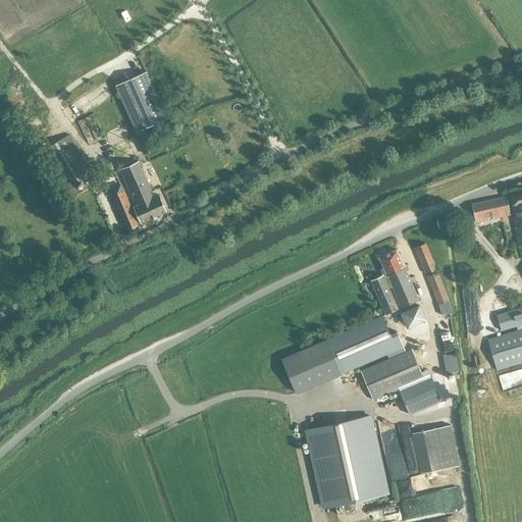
[(144,70),(114,86),(138,131),(167,116),(144,70)]
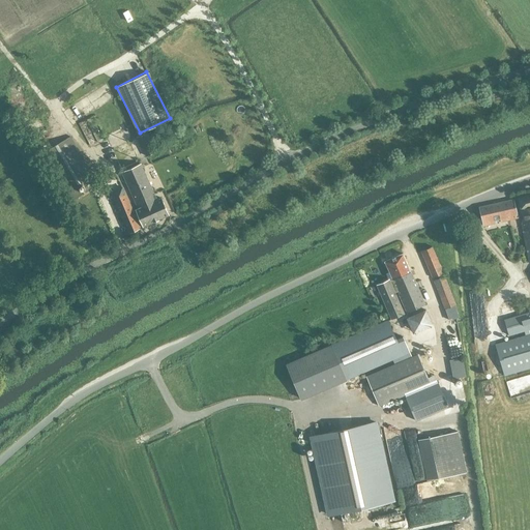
[(155,151),(146,133),(136,137),(146,156),(155,151)]
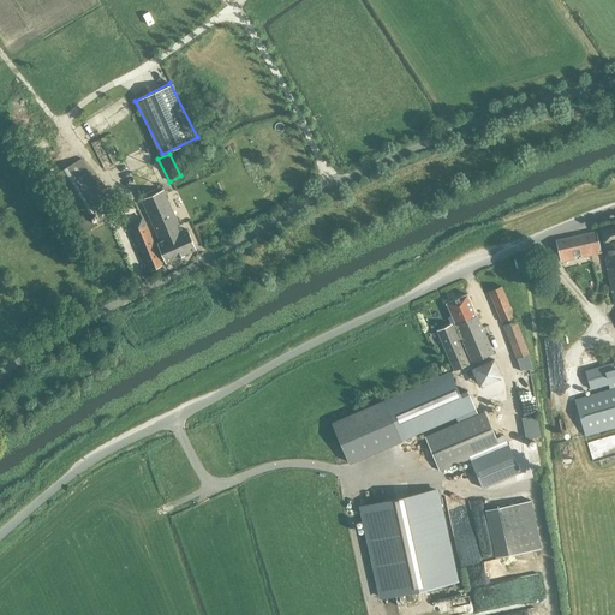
[(130,172),(141,193),(161,183),(151,161),(130,172)]
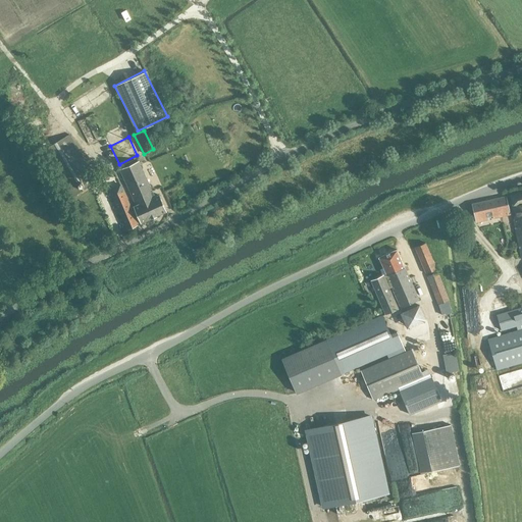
[(141,224),(166,212),(159,195),(155,197),(139,161),(119,170),(136,206),(134,207),(135,208),(132,210),(120,185),(109,191),(126,230),(138,225),(133,213),(136,212),(141,223),(141,224)]
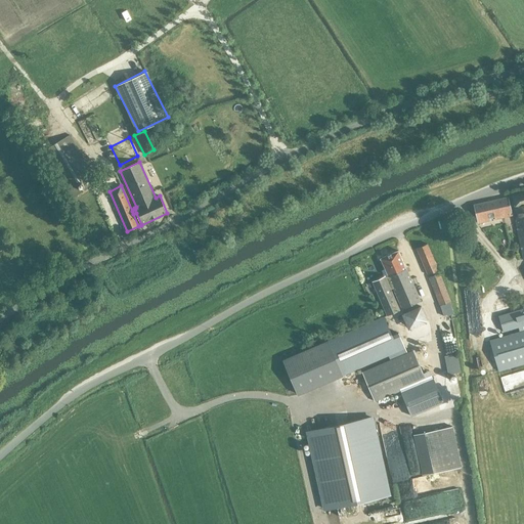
[(523,260),(523,259),(523,192),(512,197),(517,218),(515,218),(523,260)]
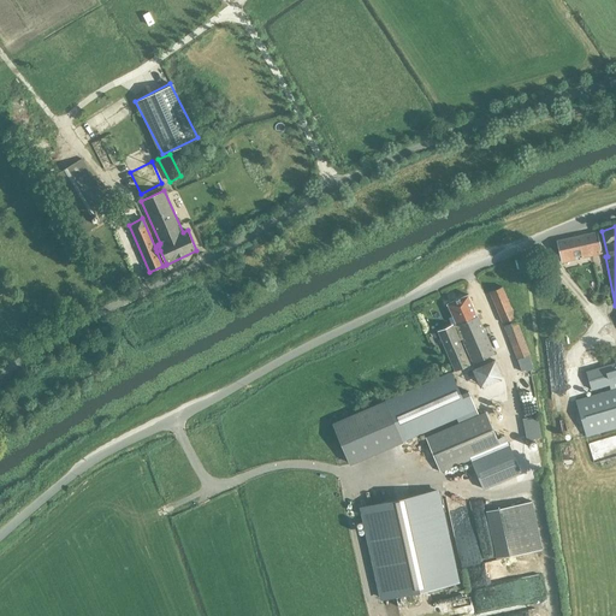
[(602,253),(597,232),(557,242),(562,262),(602,253)]
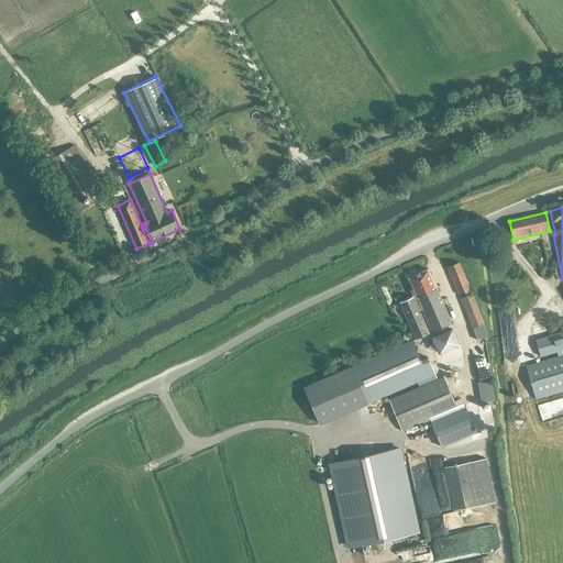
[(460,296),(471,290),(459,262),(448,266),(460,296)]
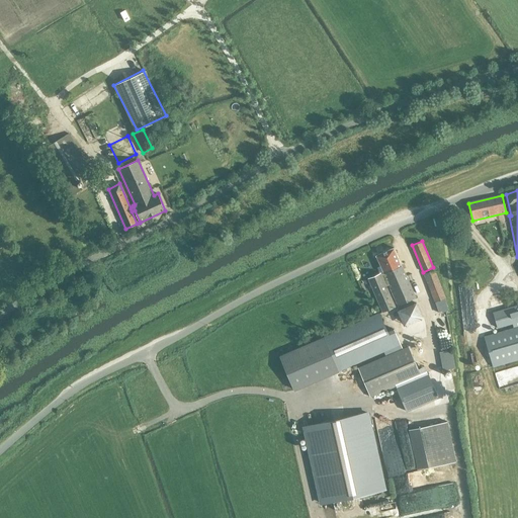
[(383,273),(389,284),(398,306),(416,297),(394,248),(375,256),(383,273)]
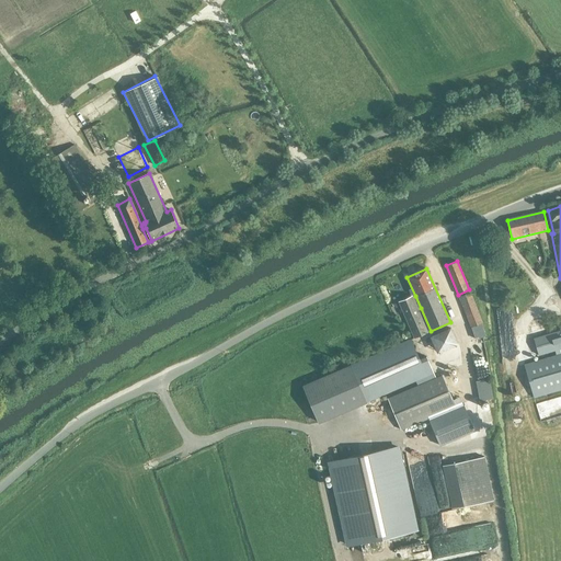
[(476,339),(485,335),(481,323),(482,323),(471,292),(459,297),(476,339)]
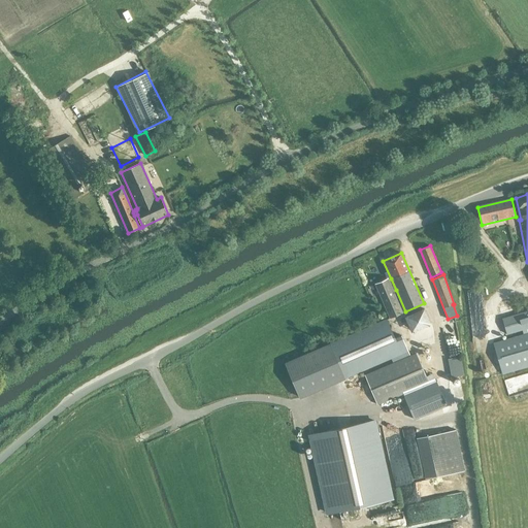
[(396,290),(391,278),(388,279),(375,285),(390,318),(402,312),(393,291),(396,290)]
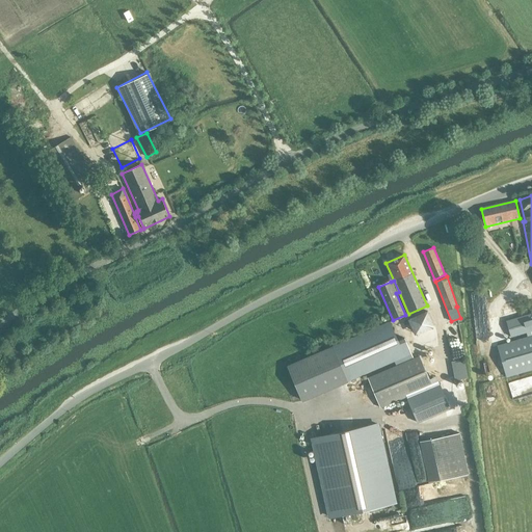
[(475,297),(475,326),(488,326),(487,296),(475,297)]
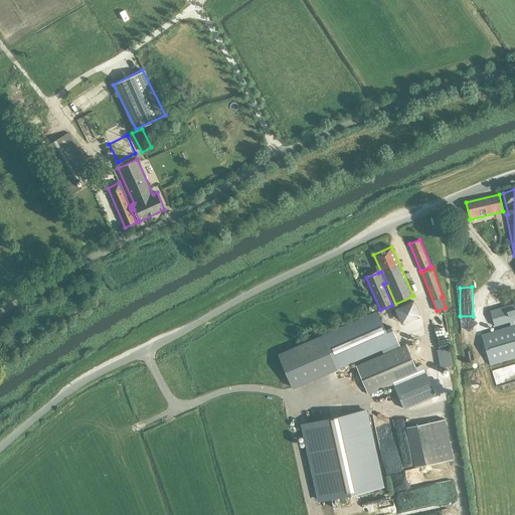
[(415,300),(395,307),(401,323),(421,315),(415,300)]
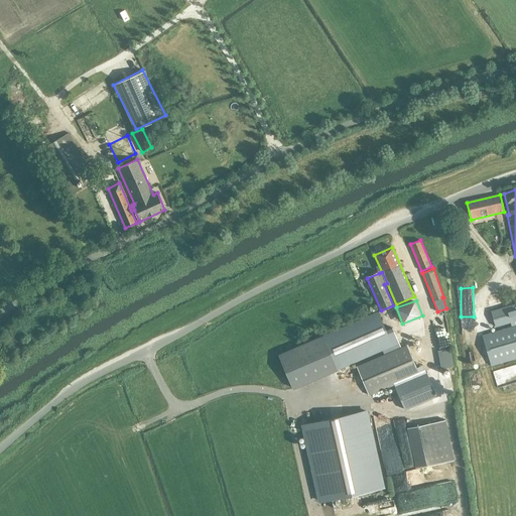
[(491,365),(515,357),(515,303),(491,310),(496,327),(511,323),(512,327),(483,336),(491,365)]
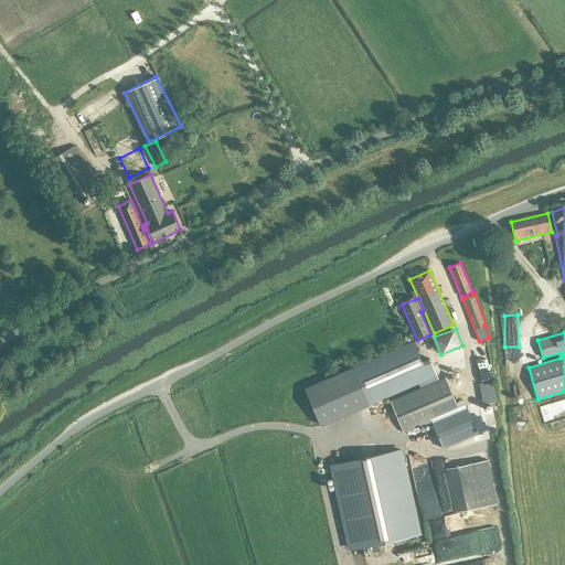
[(322,426),(429,379),(414,342),(306,390),(322,426)]
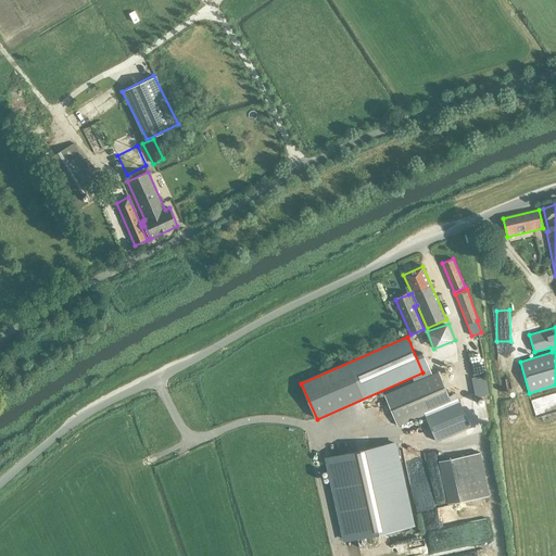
[(383,395),(397,426),(452,403),(438,371),(383,395)]
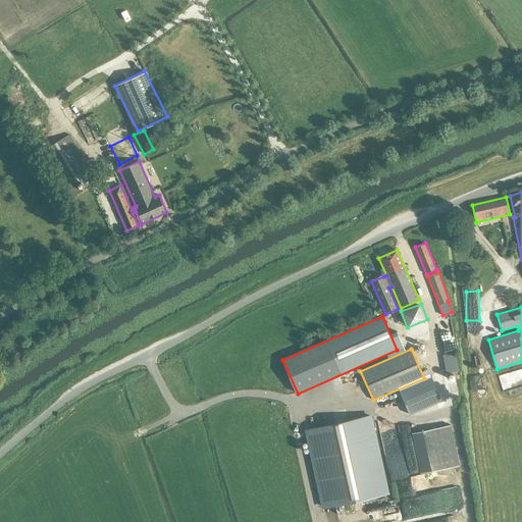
[(447,373),(458,371),(455,353),(442,355),(447,373)]
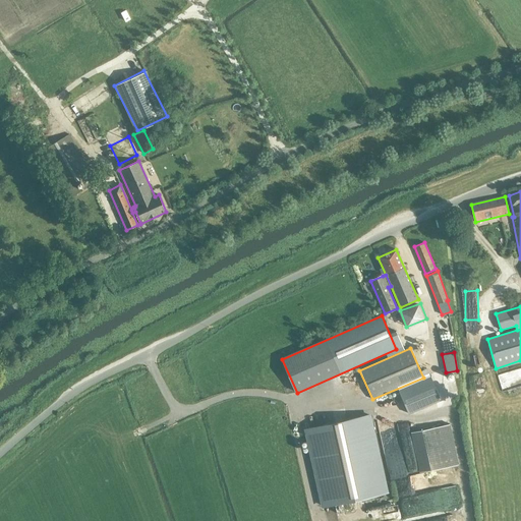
[(429,374),(423,378),(398,388),(408,413),(441,400),(429,374)]
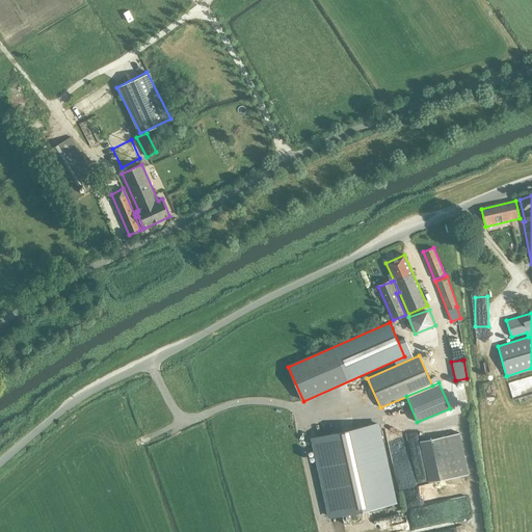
[(330,516),(395,503),(377,424),(313,439),(330,516)]
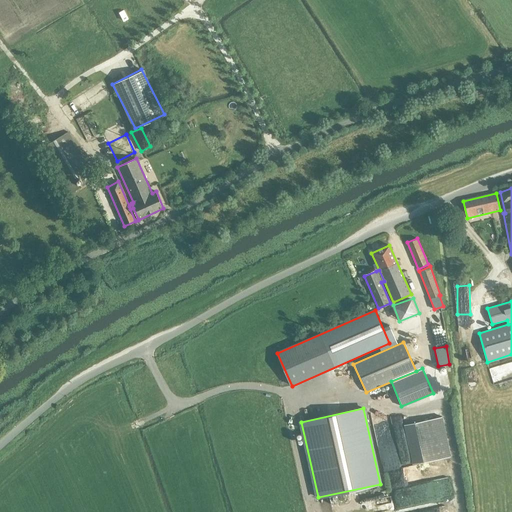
[(441,417),(425,420),(404,425),(413,464),(450,456),(441,417)]
